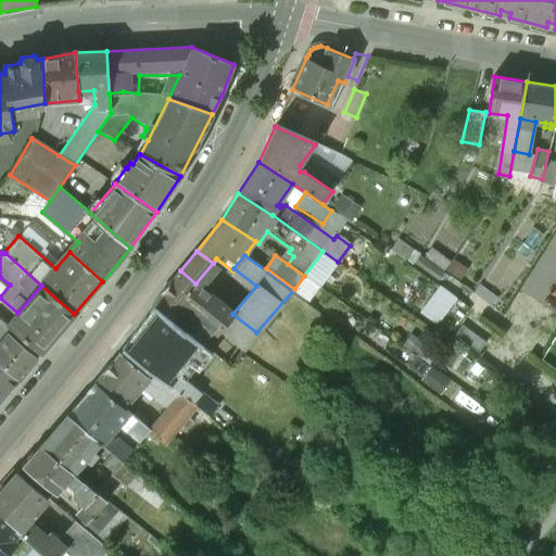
[(196,283),(180,270),(151,304),(153,306),(202,345),(229,311),(196,283)]
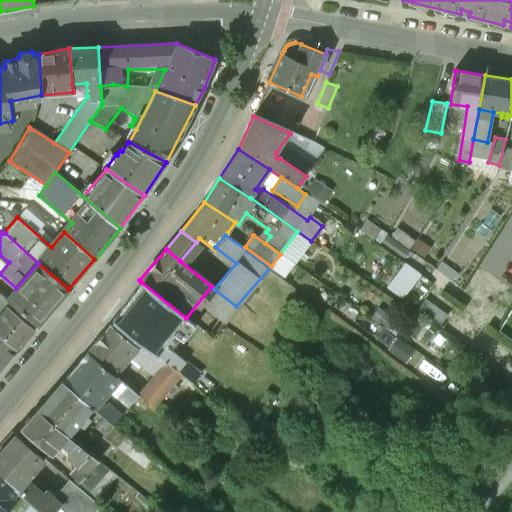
[(408,261),(390,285),(405,297),(424,272),(408,261)]
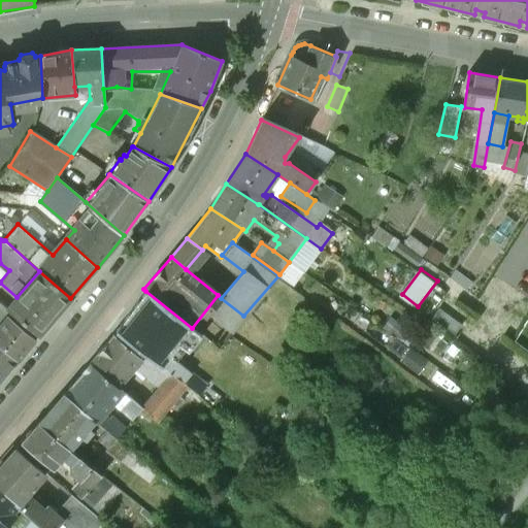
[(17,297),(8,307),(39,336),(70,298),(39,271),(17,297)]
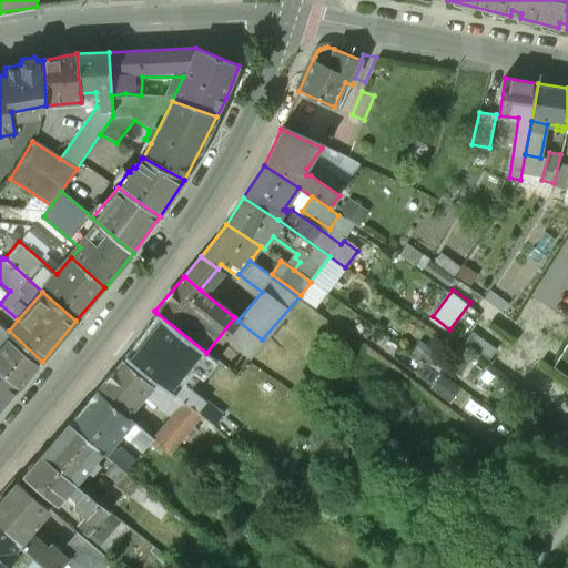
[(206,353),(156,313),(125,356),(172,393),(175,395),(206,353)]
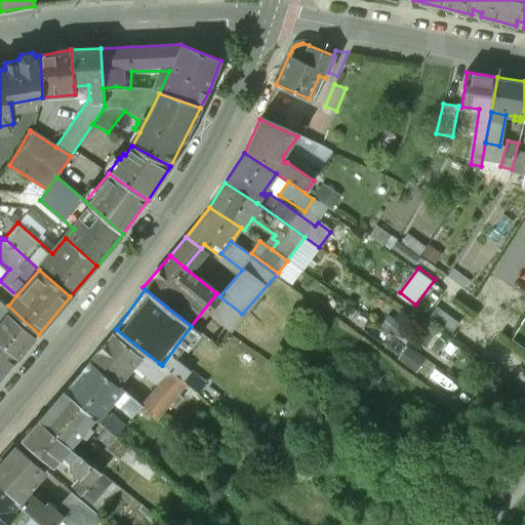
[(242,314),(219,296),(207,313),(229,330),(242,314)]
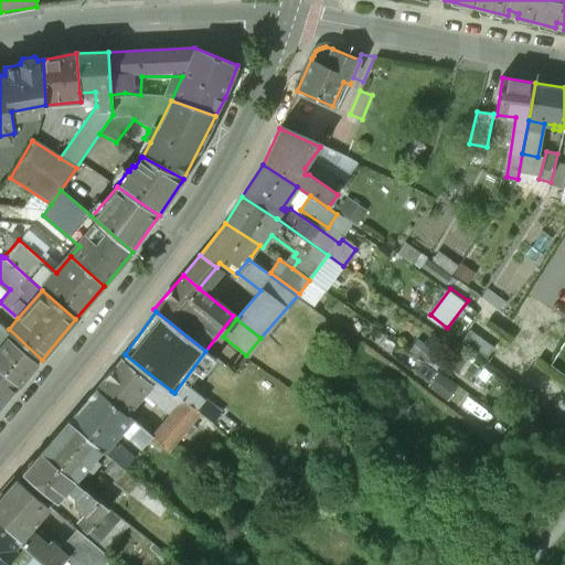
[(9,341),(0,350),(0,369),(19,386),(38,365),(9,341)]
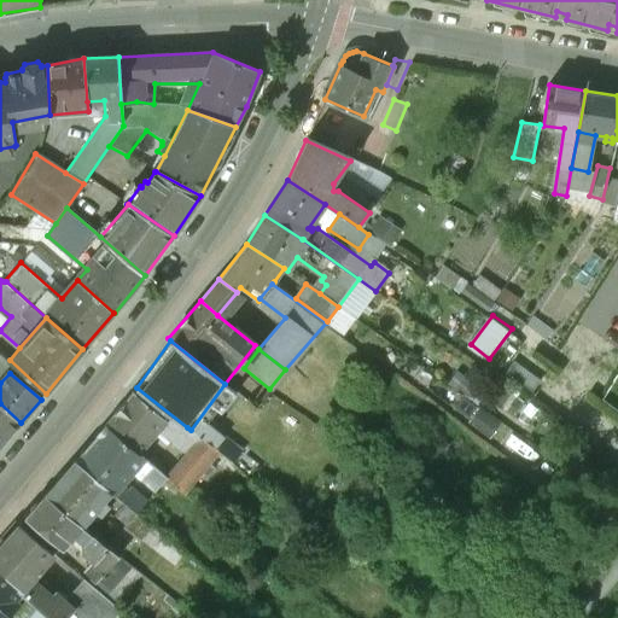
[(165,419),(132,394),(105,426),(138,454),(165,419)]
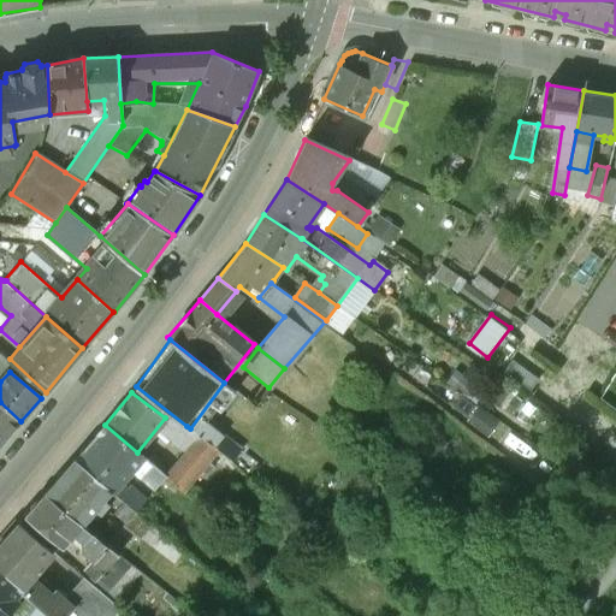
[(0,445),(21,421),(0,402),(0,445)]
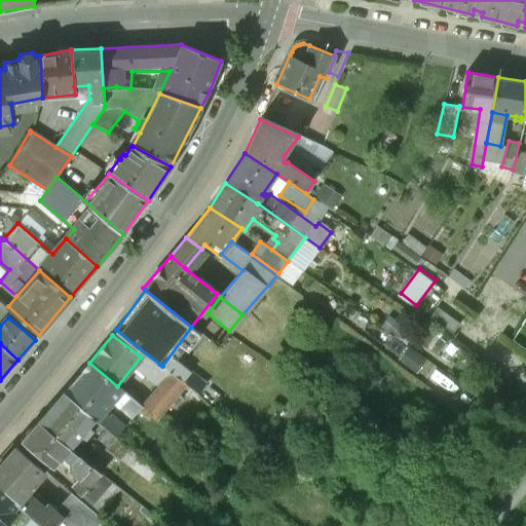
[(117,386),(89,363),(63,392),(95,419),(97,421),(103,414),(112,403),(122,390),(117,386)]
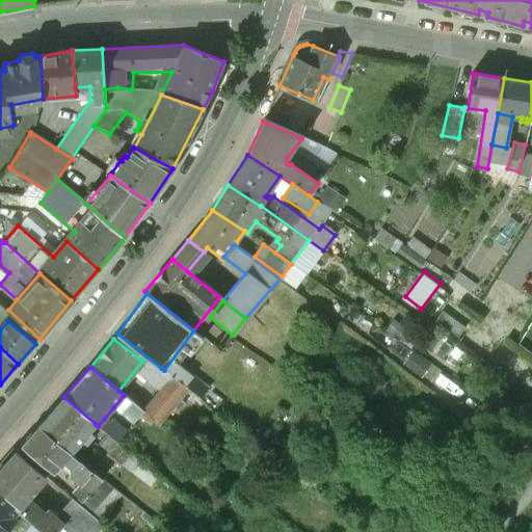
[(161,390),(142,411),(162,428),(190,449),(195,442),(184,432),(185,431),(163,417),(170,408),(175,413),(184,402),(180,399),(188,389),(180,382),(164,370),(161,368),(150,380),(161,390)]
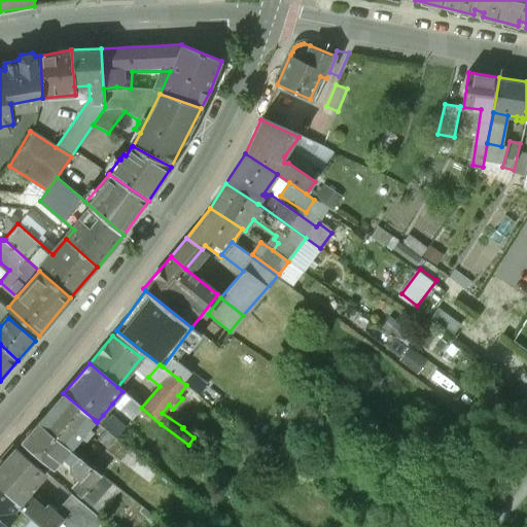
[(205,385),(185,370),(178,379),(186,385),(198,394),(205,385)]
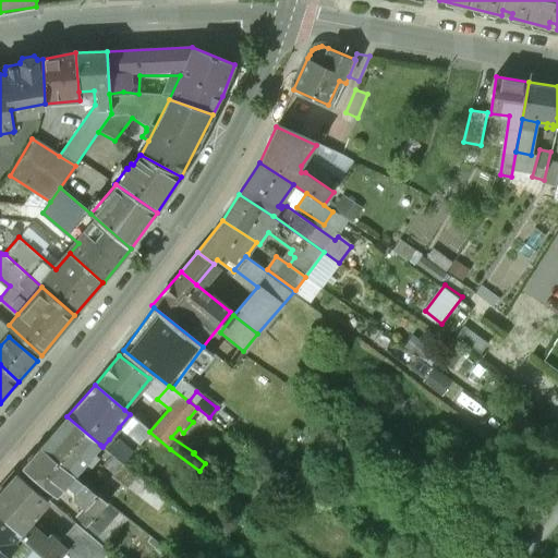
[(149,432),(130,414),(119,427),(140,444),(149,432)]
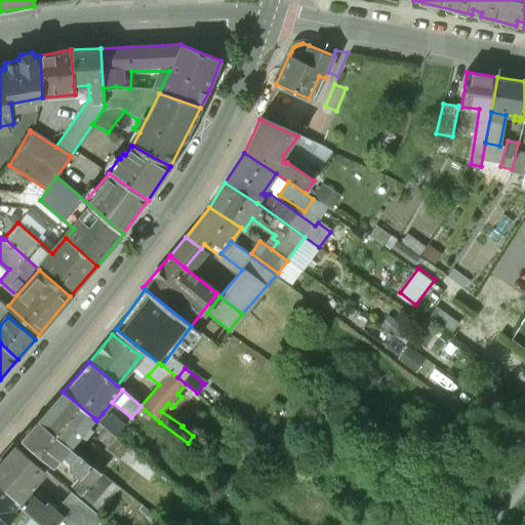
[(63,392),(53,402),(53,403),(39,420),(70,447),(79,437),(83,441),(93,430),(88,426),(94,418),(63,392)]
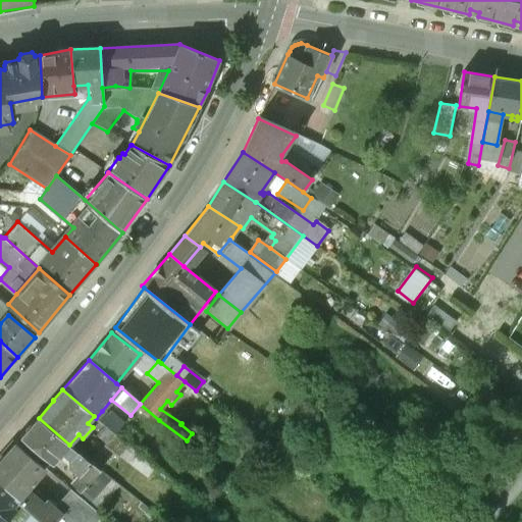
[(123,424),(109,412),(106,415),(102,411),(96,418),(104,425),(114,434),(123,424)]
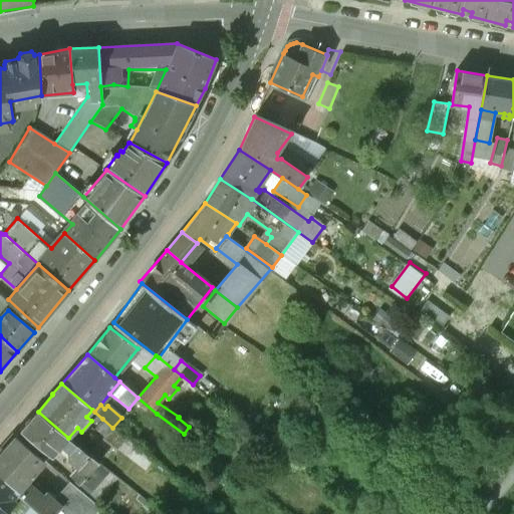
[(77,468),(70,476),(90,494),(100,484),(98,483),(108,469),(89,455),(68,438),(38,412),(22,430),(52,457),(61,446),(68,452),(68,460),(77,468)]
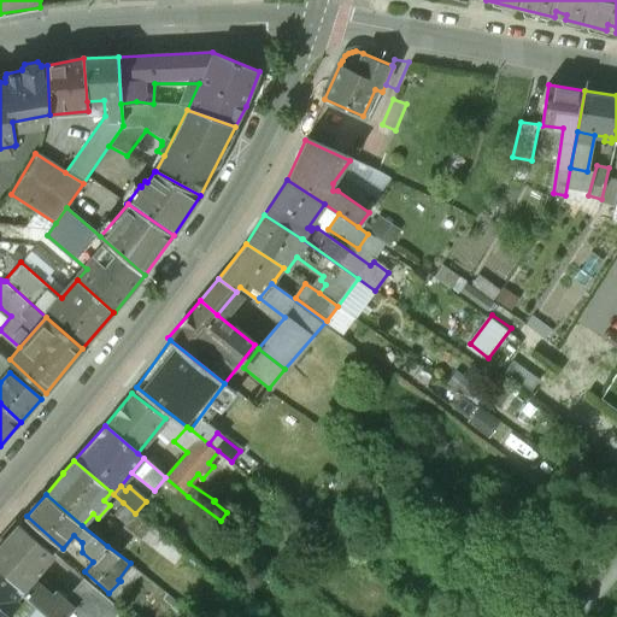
[(135,513),(123,503),(113,513),(125,523),(124,524),(140,538),(151,526),(135,513)]
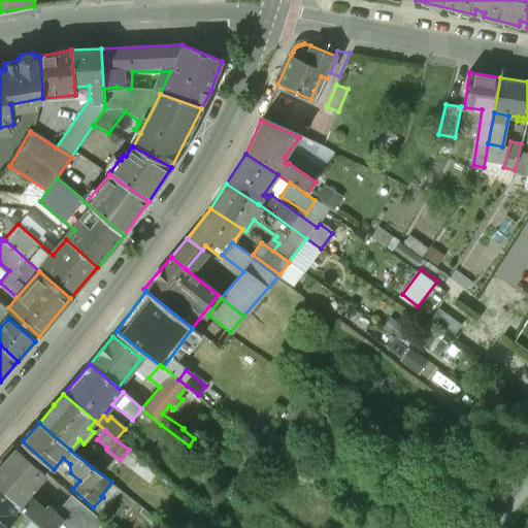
[(45,473),(17,449),(0,466),(0,487),(19,504),(27,495),(45,473)]
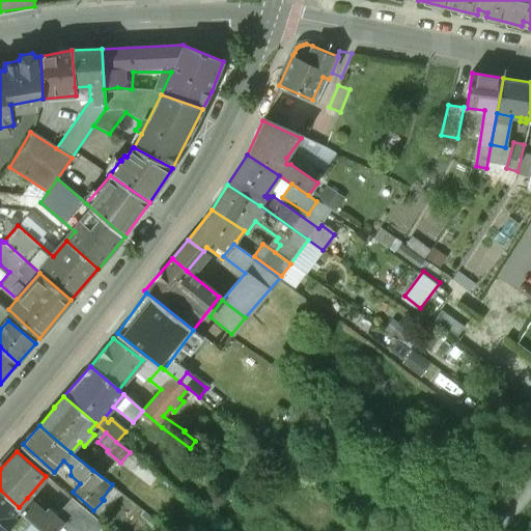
[(44,530),(19,507),(0,490),(0,530),(4,530),(11,523),(20,530),(44,530)]
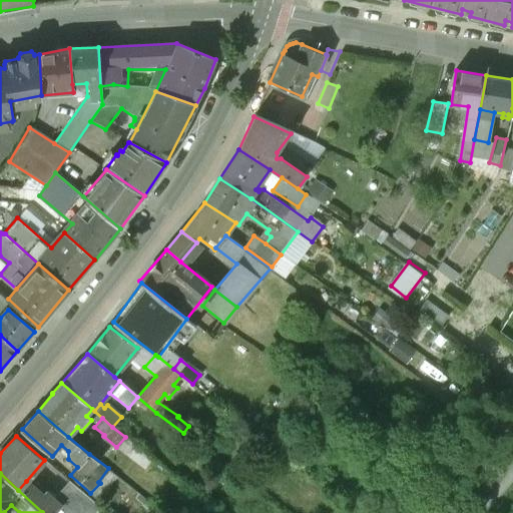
[(43,495),(26,481),(18,490),(42,512),(67,512),(83,494),(72,484),(56,502),(45,493),(43,495)]
